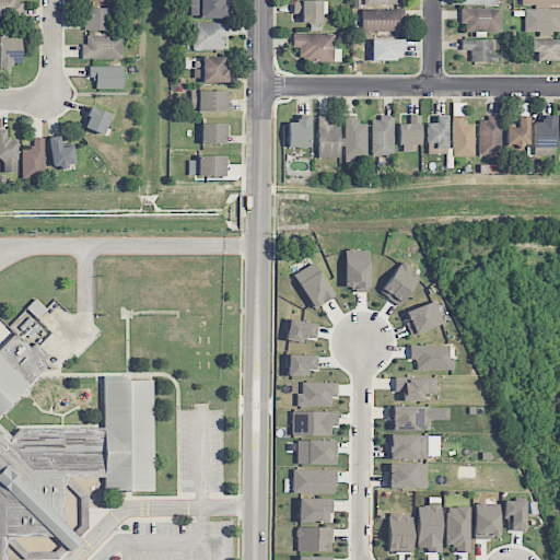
[(21,0),(0,0),(0,16),(21,18),(21,0)]
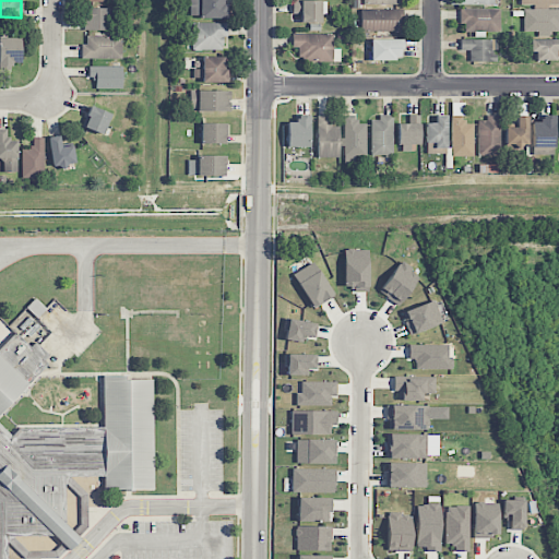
[(189,0),(190,18),(225,18),(224,0),(189,0)]
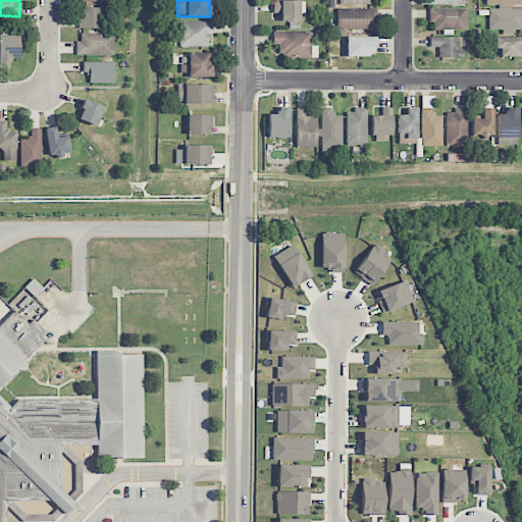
[(300,20),(300,13),(306,14),(306,1),(273,1),(272,19),(300,20)]
